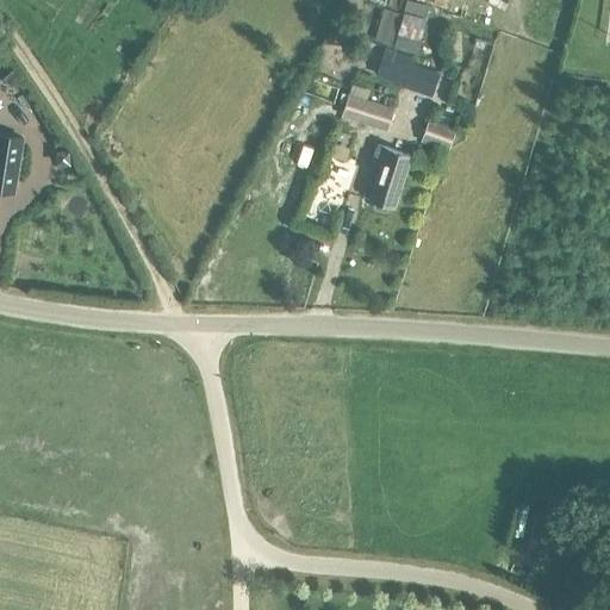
[(408,0),(404,12),(427,18),(430,7),(408,0)]
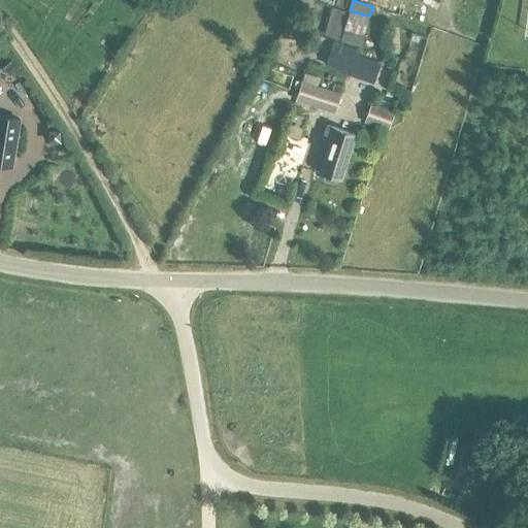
[(341,39),(350,12),(332,8),(324,35),(341,39)]
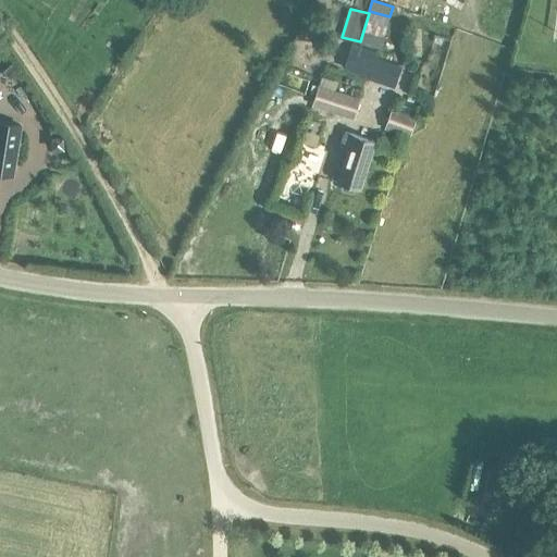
[(369,12),(369,13),(360,41),(359,42),(379,48),(390,17),(369,12)]
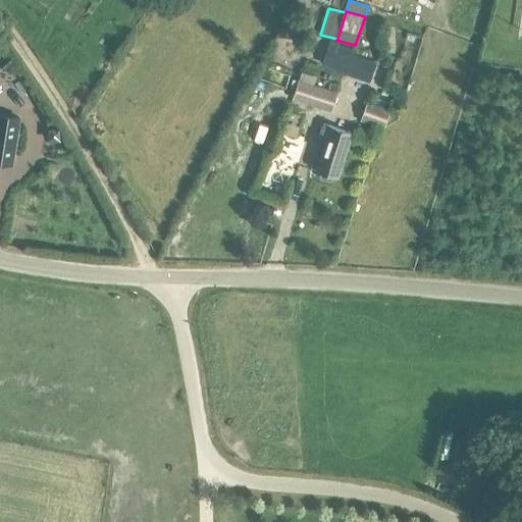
[(352,53),(353,49),(329,41),(321,65),(345,71),(343,74),(368,83),(374,60),(373,60),(352,53)]
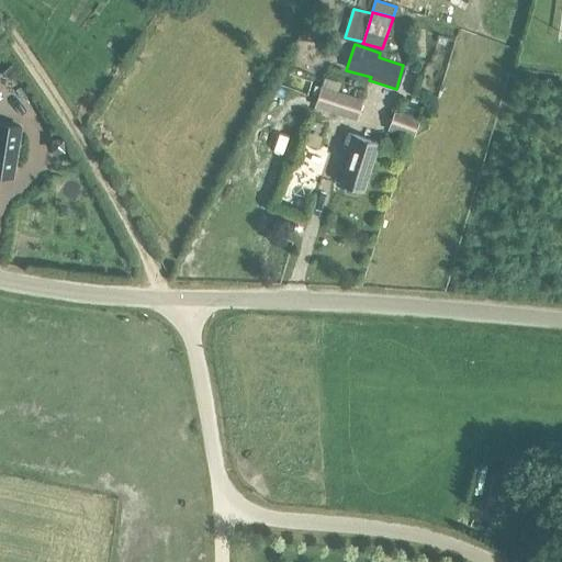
[(9,58),(0,66),(0,68),(6,75),(15,67),(9,58)]
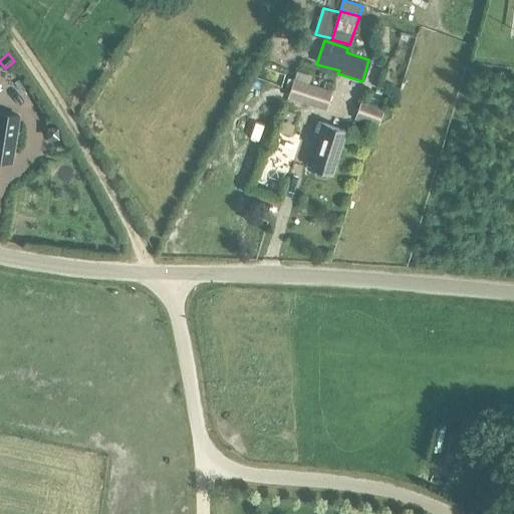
[(309,84),(294,80),(293,79),(288,97),(325,109),(331,92),(309,84)]
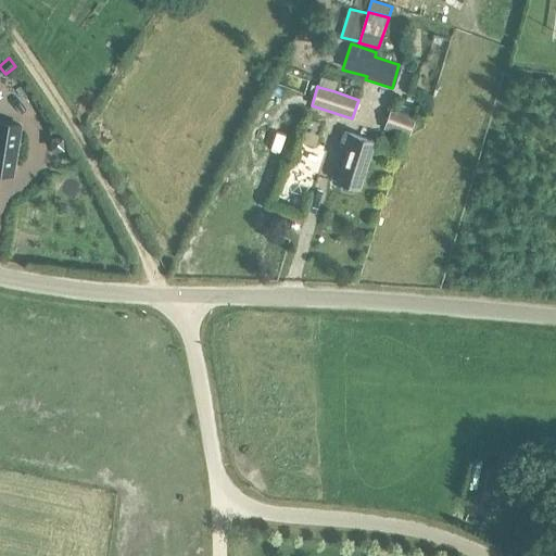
[(409,137),(416,118),(391,109),(383,128),(409,137)]
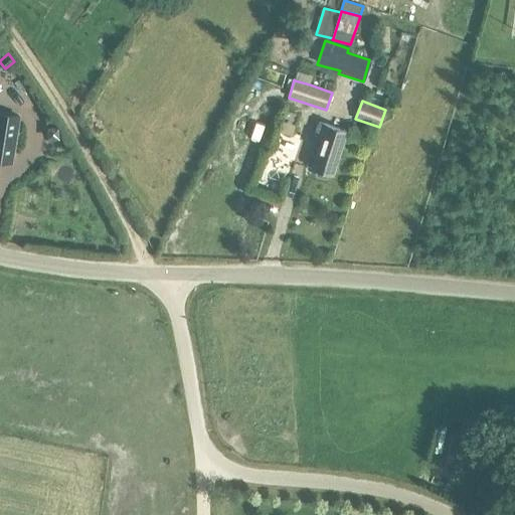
[(0,160),(12,162),(19,117),(0,113),(0,160)]
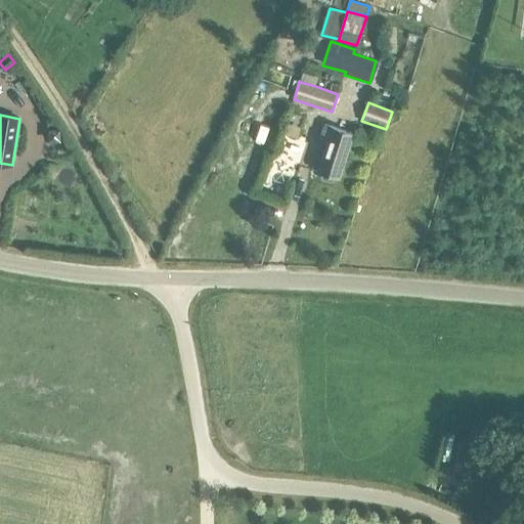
[(326,143),(317,171),(321,172),(322,179),(331,182),(336,177),(339,178),(353,133),(332,127),(324,124),(318,141),(326,143)]
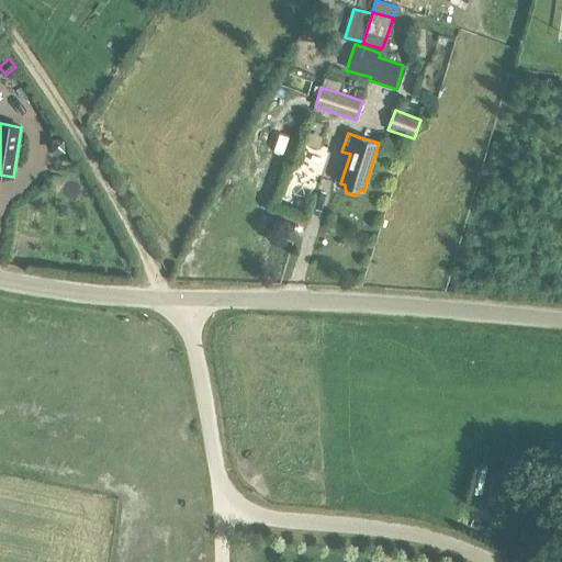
[(64,138),(52,138),(52,152),(64,152),(64,138)]
